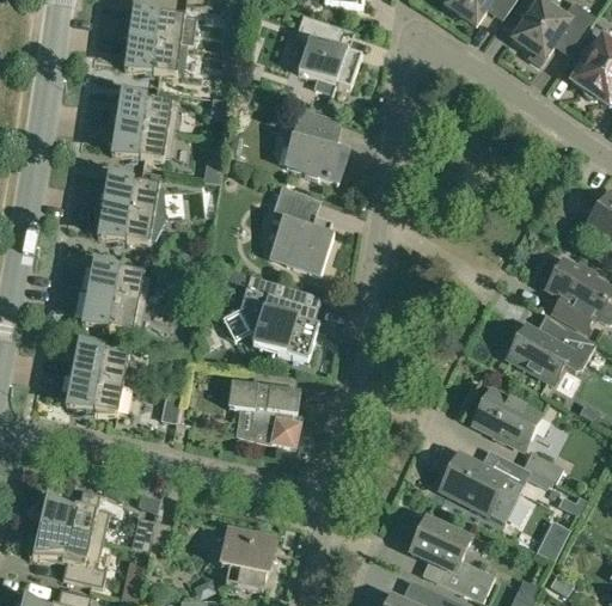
[(506,13),(515,0),(444,0),(442,2),(476,25),(488,7),(495,6),(506,13)]
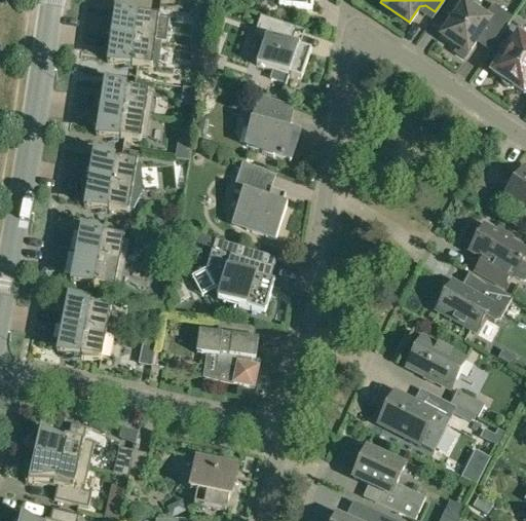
[(462,0),(440,33),(467,51),(481,32),(494,41),(513,14),(492,0),(484,13),(464,0),(462,0)]
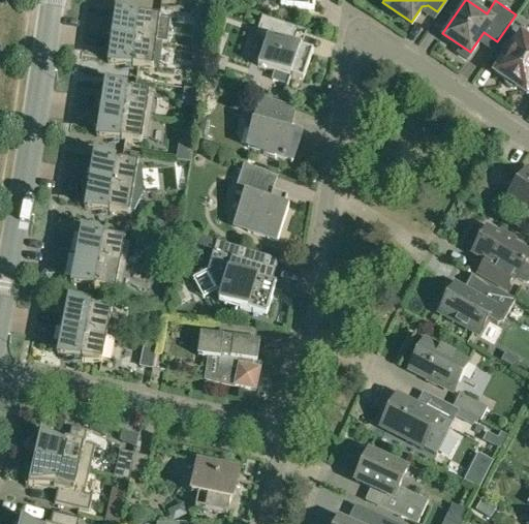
[(117,8),(115,7),(113,10),(111,13),(110,17),(107,21),(106,25),(105,28),(104,32),(162,40),(162,39),(156,39),(159,14),(117,8)]
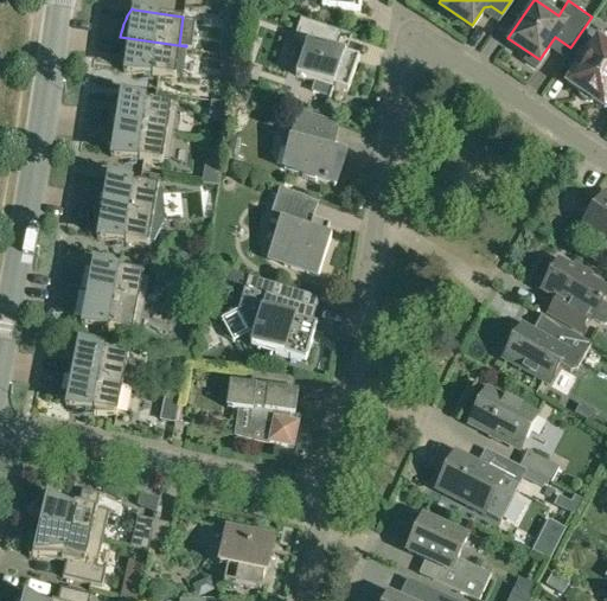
[(332,93),(334,85),(347,89),(358,56),(345,51),(351,32),(300,16),(294,36),(306,39),(295,71),(314,78),(312,87),(332,93)]
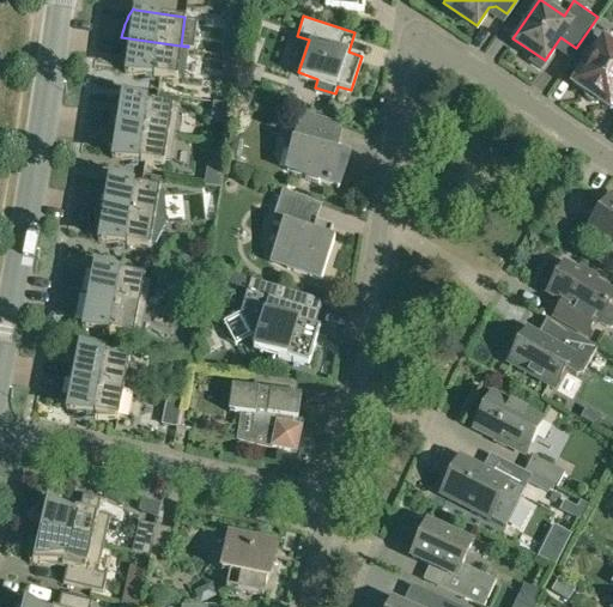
[(572,79),(584,87),(583,90),(586,96),(592,98),(598,99),(599,97),(610,105),(612,99),(612,42),(602,36),(572,79)]
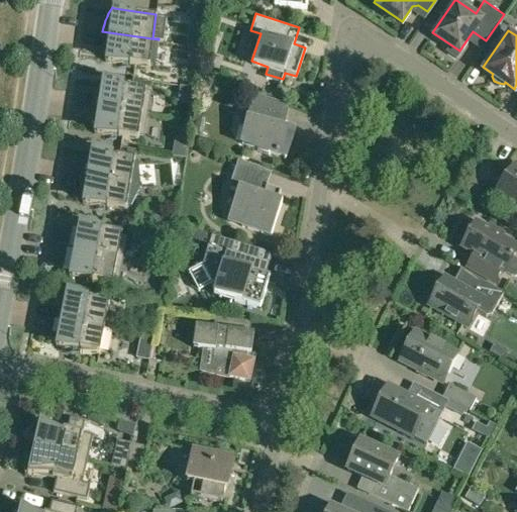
[(154,63),(159,39),(102,31),(102,35),(102,39),(102,43),(102,47),(103,50),(104,55),(105,59),(107,58),(148,64),(148,62),(154,63)]
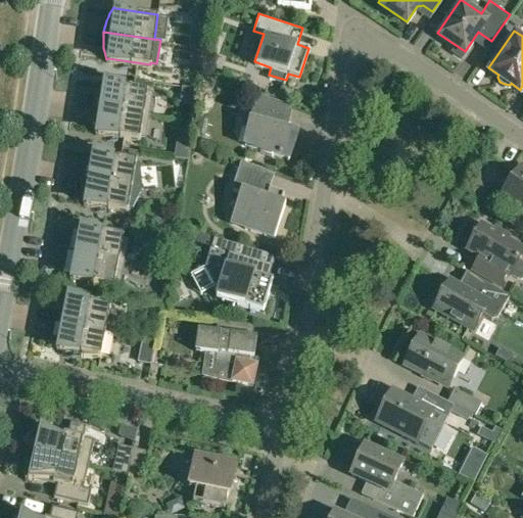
[(94,101),(93,104),(149,113),(152,91),(146,90),(147,87),(105,81),(103,80),(101,83),(99,86),(97,90),(96,93),(95,97),(94,101)]
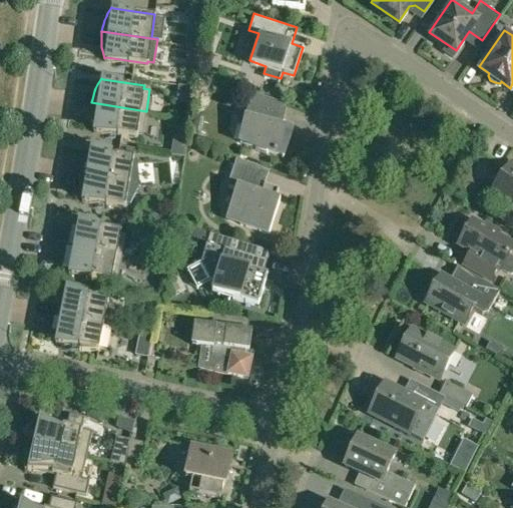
[(236,81),(232,93),(244,97),(248,85),(236,81)]
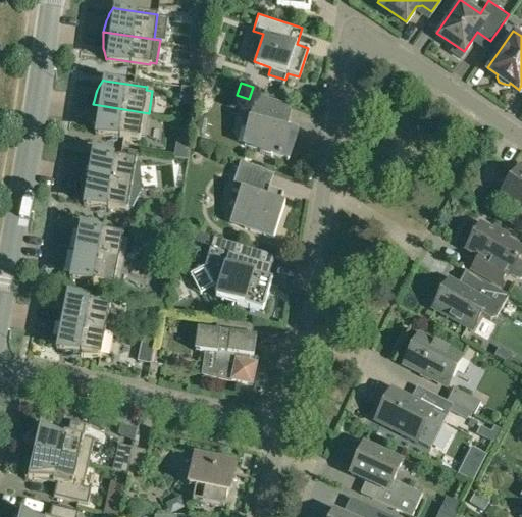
[(288,157),(297,131),(285,126),(291,104),(258,93),(249,118),(244,142),(288,157)]
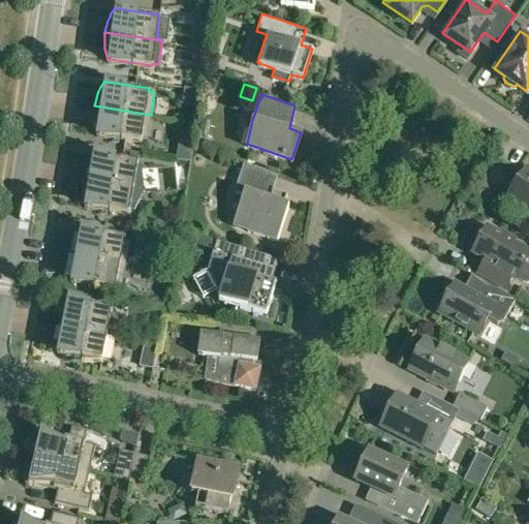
[(95,129),(96,133),(99,132),(141,140),(141,136),(147,137),(151,115),(94,105),(93,110),(93,114),(93,118),(94,122),(94,125),(95,129)]
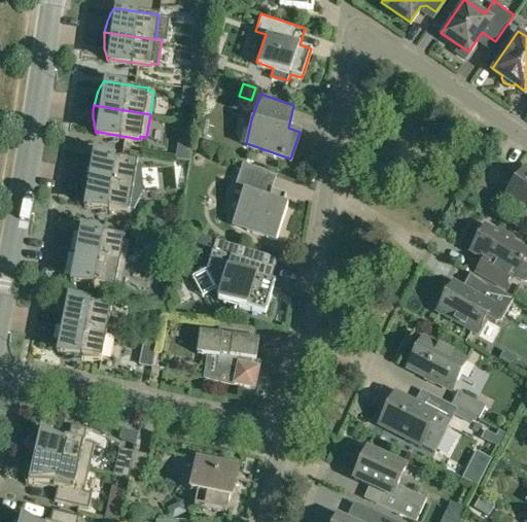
[(190,141),(178,139),(176,157),(188,158),(190,141)]
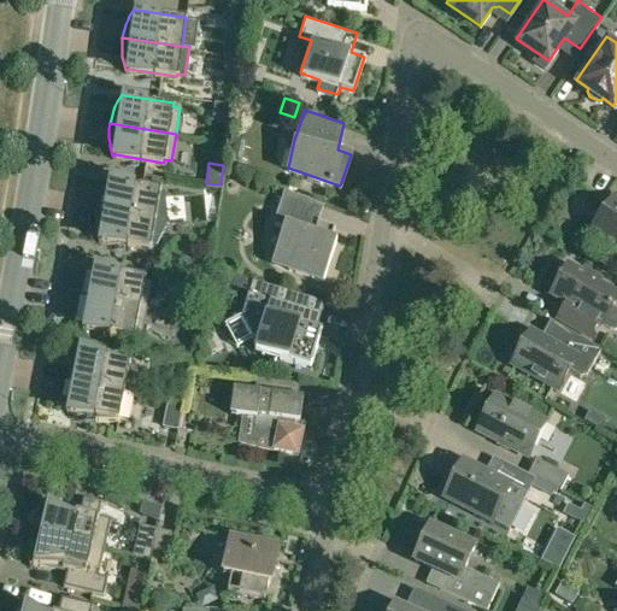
[(100,192),(97,206),(156,217),(166,218),(166,213),(164,191),(159,189),(160,187),(111,178),(109,177),(100,192)]
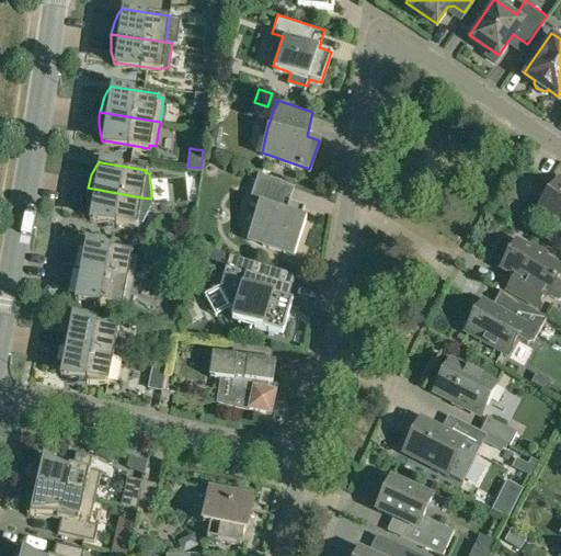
[(283,195),(287,182),(258,171),(248,202),(258,205),(247,237),(294,252),(306,216),(300,214),(305,203),(283,195)]
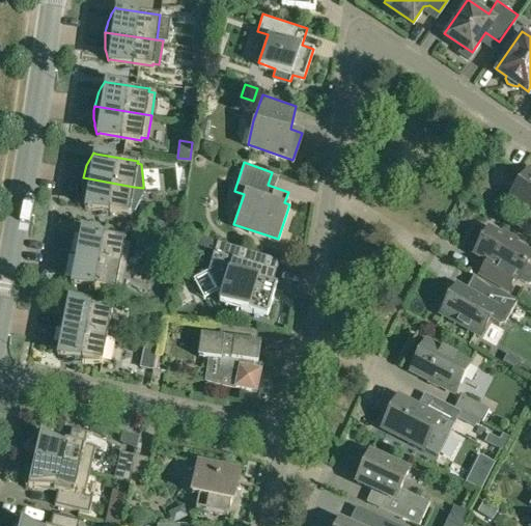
[(530,168),(528,166),(507,197),(524,209),(522,212),(530,218),(530,168)]
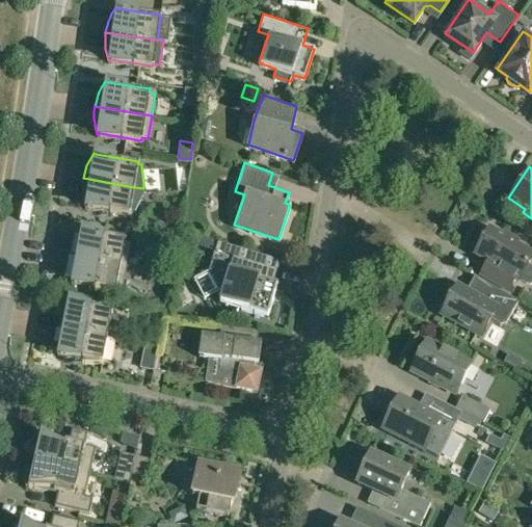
[(134,187),(83,178),(82,192),(85,206),(87,205),(130,212),(130,208),(135,208),(143,190),(143,188),(134,187)]
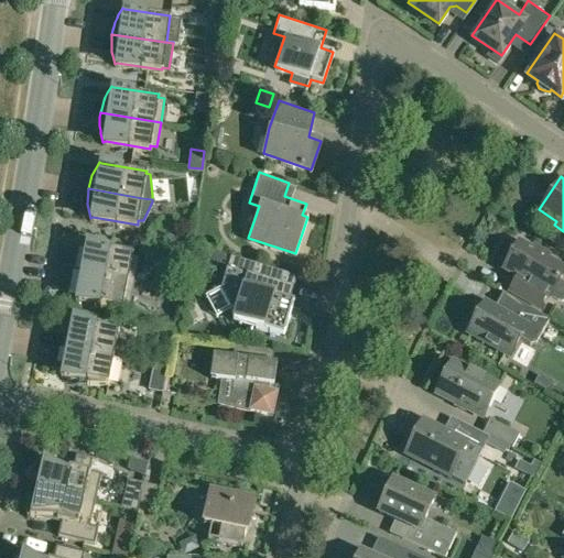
[(563,280),(559,277),(563,267),(563,265),(546,255),(549,251),(533,242),(531,245),(520,239),(503,266),(517,274),(509,287),(539,305),(546,292),(549,293),(553,296),(557,297),(563,296),(563,294),(563,280)]
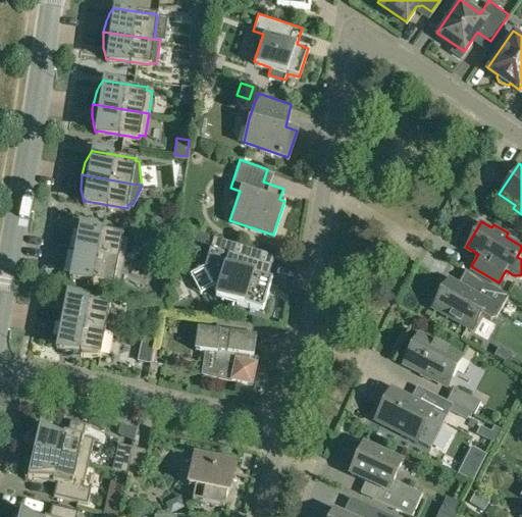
[(82,225),(80,224),(77,227),(75,230),(73,234),(71,238),(70,241),(69,245),(68,249),(124,259),(128,237),(122,236),(122,233),(82,225)]
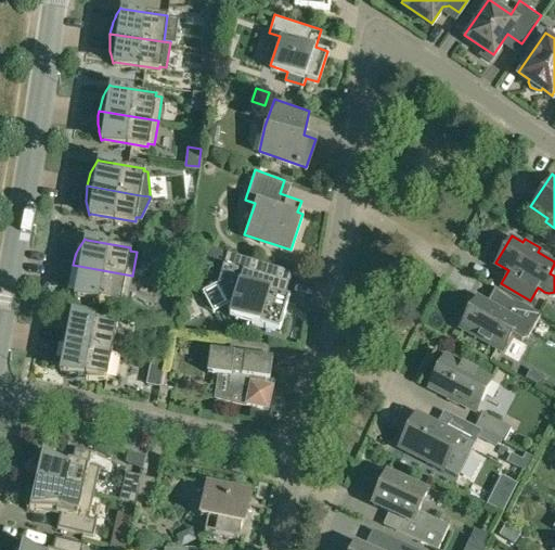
[(279,329),(284,308),(280,307),(292,269),(227,250),(218,280),(231,306),(229,314),(279,329)]
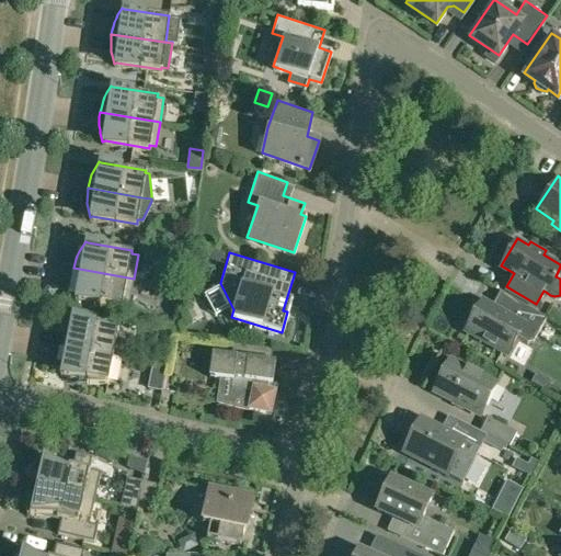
[(129,303),(134,279),(73,268),(72,272),(72,275),(72,280),(72,284),(73,288),(75,293),(76,296),(78,296),(122,304),(123,302),(129,303)]
